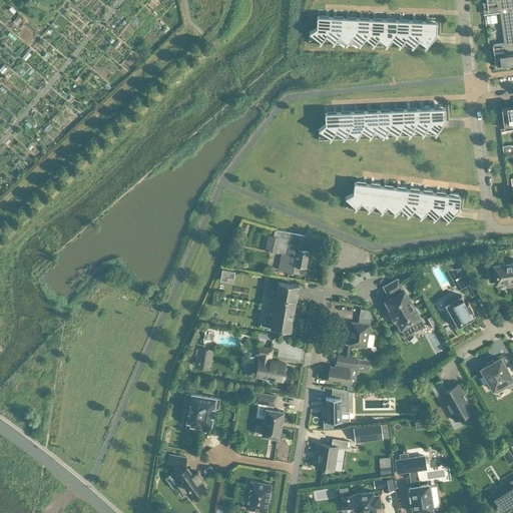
[(500,12),(498,0),(486,0),(486,3),(483,3),(484,14),(500,12)]
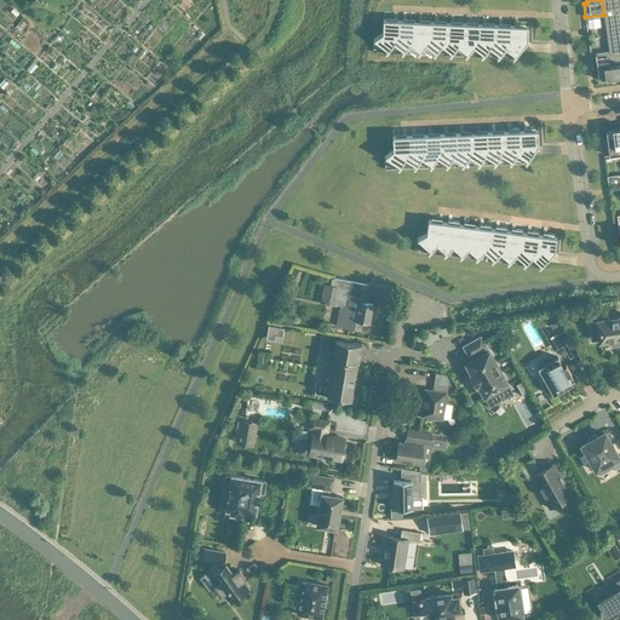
[(619,30),(619,0),(602,0),(604,15),(607,33),(619,30)]
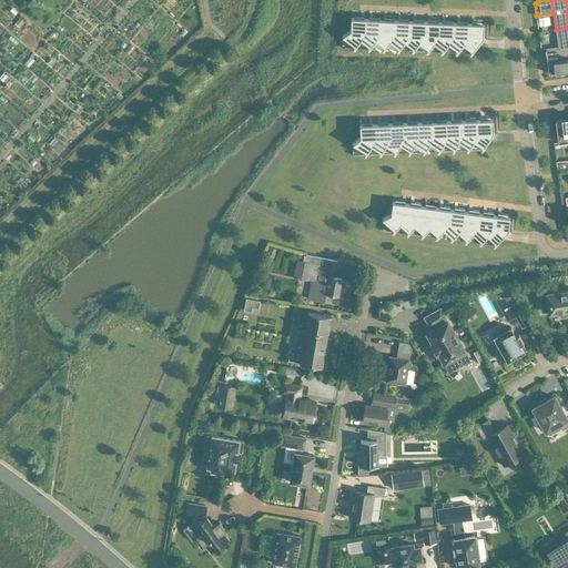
[(342,36),(342,47),(353,48),(368,49),(383,49),(397,50),(412,50),(426,51),(440,52),(456,52),(470,53),(484,37),(484,24),(468,23),(454,22),(439,22),(425,21),(411,21),(395,20),(381,19),(366,19),(351,18),(351,30),(342,36)]
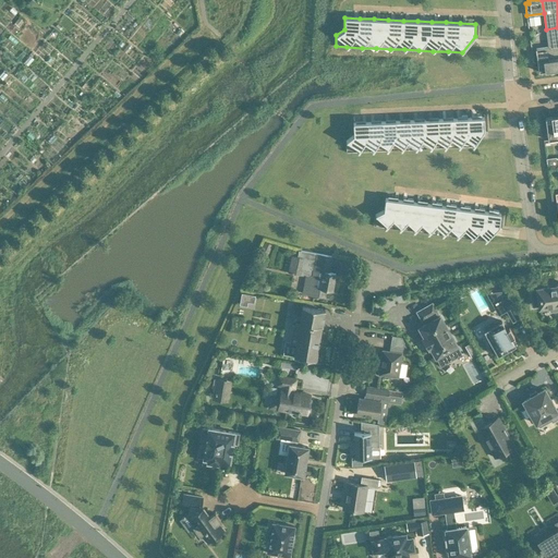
[(557,69),(557,27),(546,29),(548,47),(535,48),(538,72),(557,69)]
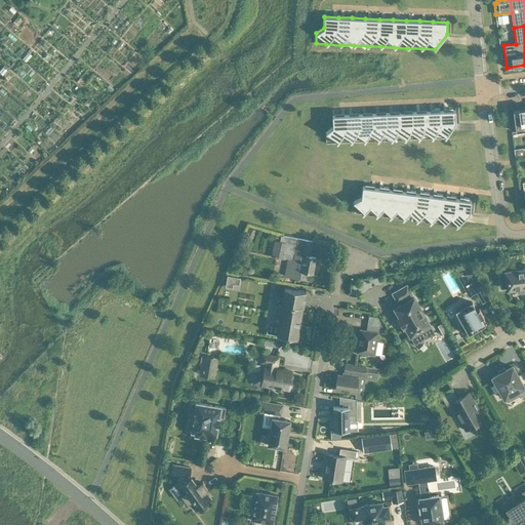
[(347,115),(332,116),(333,127),(326,132),(326,144),(337,143),(351,143),(364,142),(377,140),(391,140),(405,139),(418,139),(432,138),(446,137),(456,121),(455,110),(441,111),(428,111),(414,112),(401,113),(387,113),(373,114),(360,114),(347,115)]
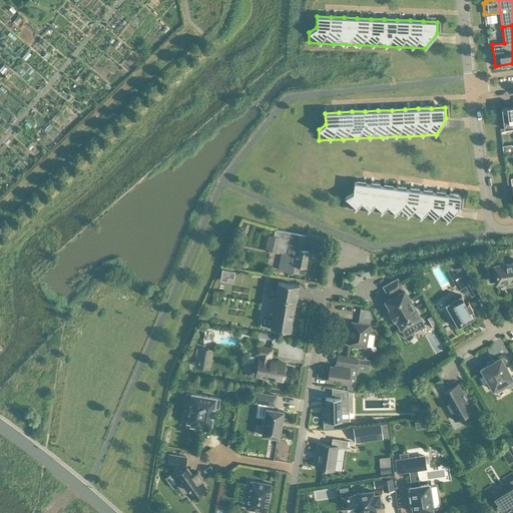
[(512,127),(512,107),(509,108),(509,107),(501,108),(504,128),(512,127)]
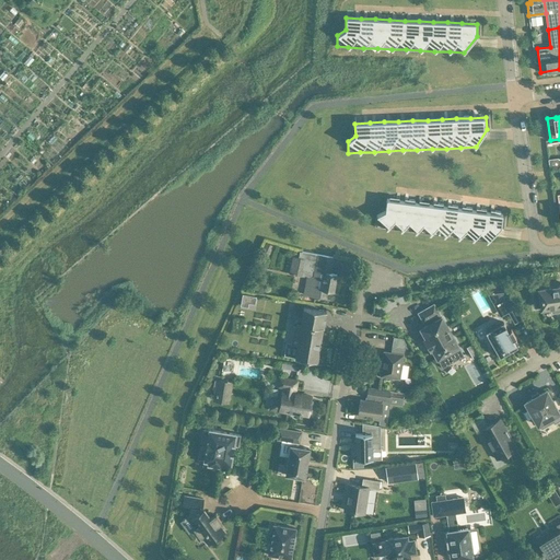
[(376,216),(375,226),(386,229),(400,230),(415,232),(430,234),(444,236),(458,237),(473,240),(488,242),(501,226),(503,214),(488,212),(474,210),(459,208),(445,207),(430,205),(416,202),(401,201),(387,199),(385,211),(376,216)]
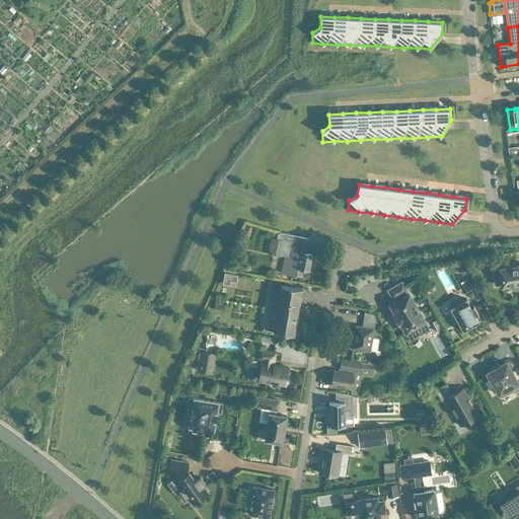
[(272,238),(269,253),(282,256),(283,252),(291,253),(288,275),(303,277),(305,270),(310,271),(313,253),(301,251),(303,243),(298,243),(299,236),(294,235),(280,232),(279,240),(272,238)]
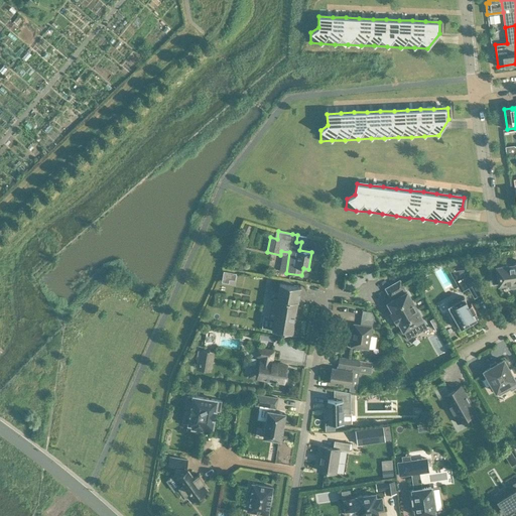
[(515,264),(497,267),(499,284),(508,283),(509,287),(515,286),(515,264)]
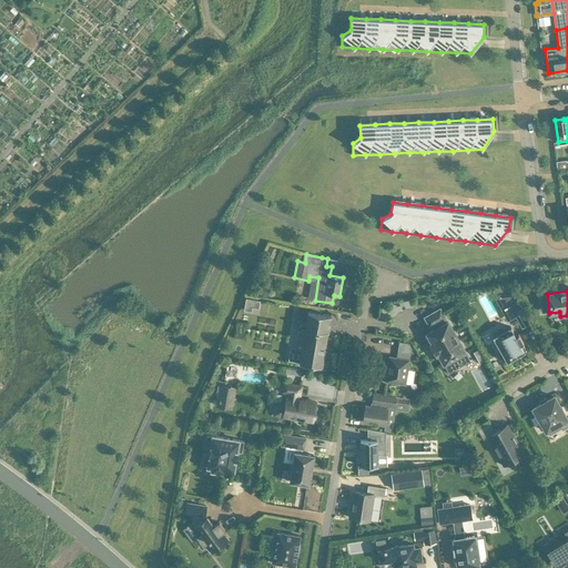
[(514,298),(507,303),(513,313),(519,308),(514,298)]
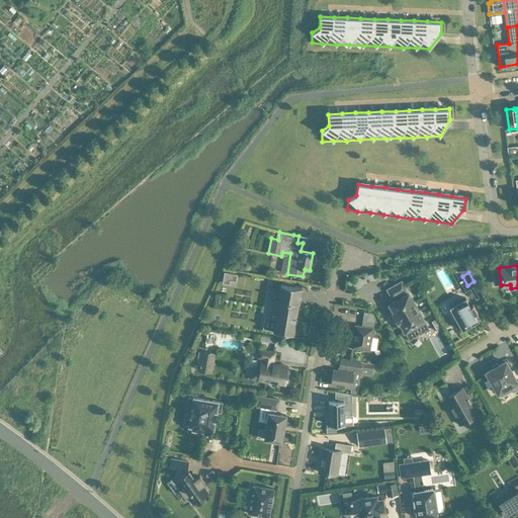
[(407,293),(405,290),(406,290),(401,281),(387,289),(393,297),(395,296),(397,299),(390,304),(395,313),(393,314),(398,323),(400,322),(405,331),(414,326),(418,333),(417,333),(418,335),(429,329),(409,293),(407,293)]
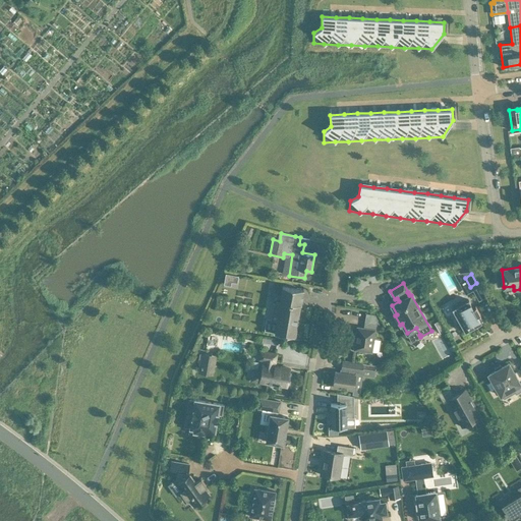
[(303,290),(282,286),(280,300),(276,300),(276,303),(274,303),(271,320),(277,321),(275,333),(294,336),(296,324),(297,324),(298,315),(300,304),(301,304),(303,290)]
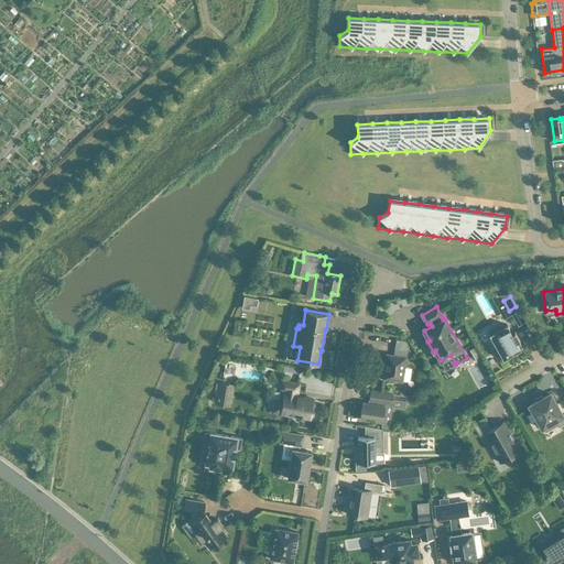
[(514,331),(513,331),(514,332),(511,333),(507,324),(503,326),(502,324),(490,331),(491,333),(489,334),(502,359),(506,357),(507,359),(518,353),(518,351),(521,349),(517,340),(519,339),(519,340),(520,339),(514,331)]
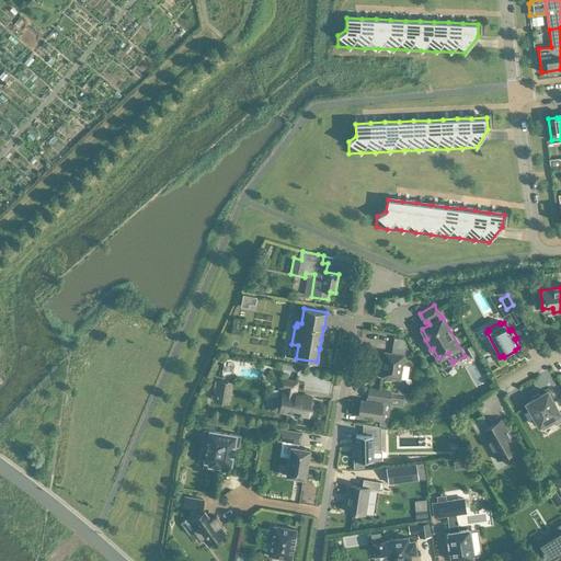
[(385,353),(381,376),(400,379),(403,355),(404,356),(405,350),(407,343),(404,339),(395,338),(392,347),(391,354),(385,353)]
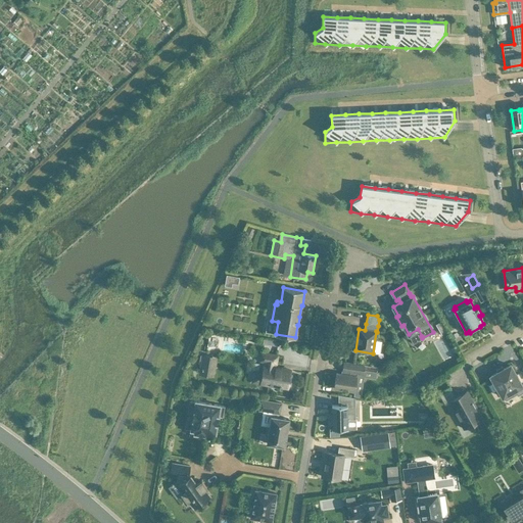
[(440,321),(436,324),(441,332),(445,330),(440,321)]
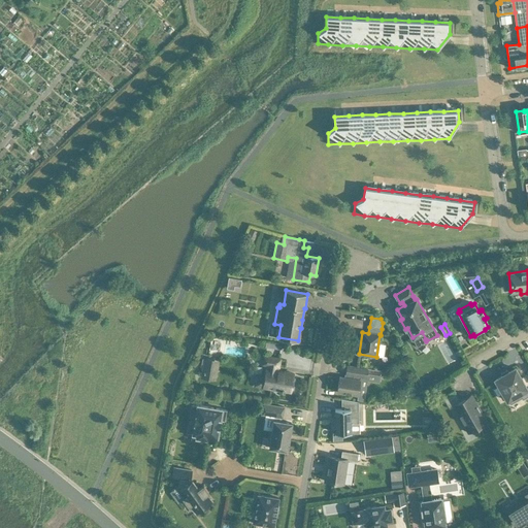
[(265,342),(263,355),(282,358),(284,345),(265,342)]
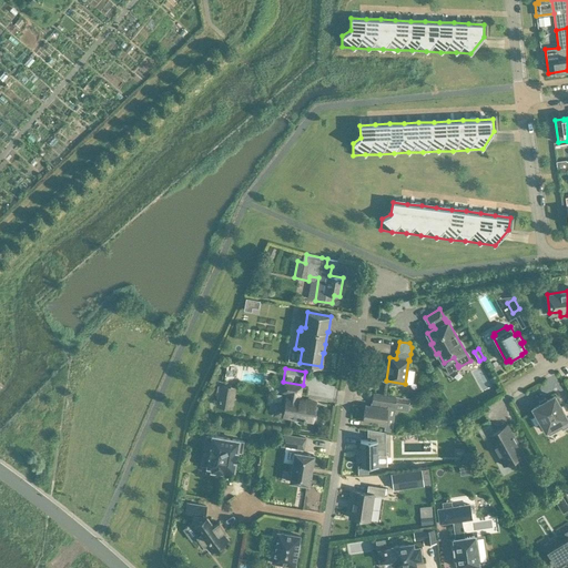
[(317,408),(315,406),(315,402),(297,398),(297,394),(300,394),(301,386),(284,383),(283,392),(290,393),(288,397),(286,397),(285,406),(276,405),(275,414),(284,416),(283,416),(303,419),(303,421),(305,421),(313,422),(313,417),(316,416),(317,408)]
